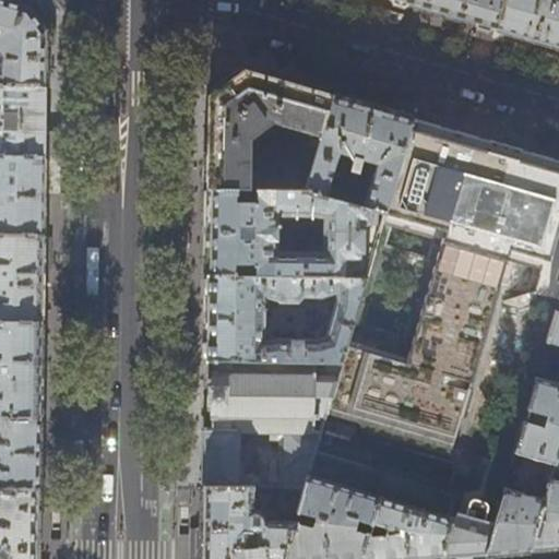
[(3,1),(0,0),(0,85),(45,86),(46,52),(46,32),(30,9),(3,1)]
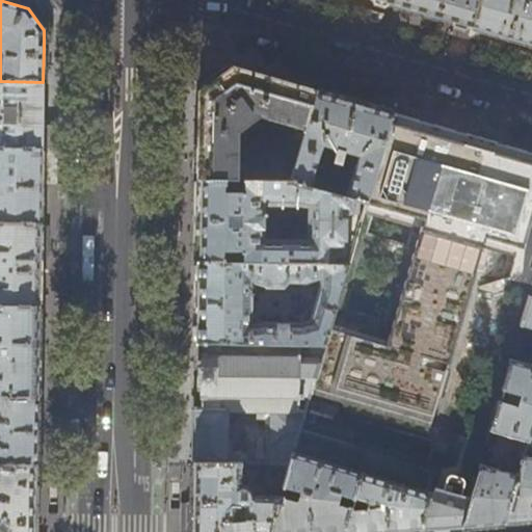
[(373,0),(419,14),(471,28),(478,0),(373,0)]
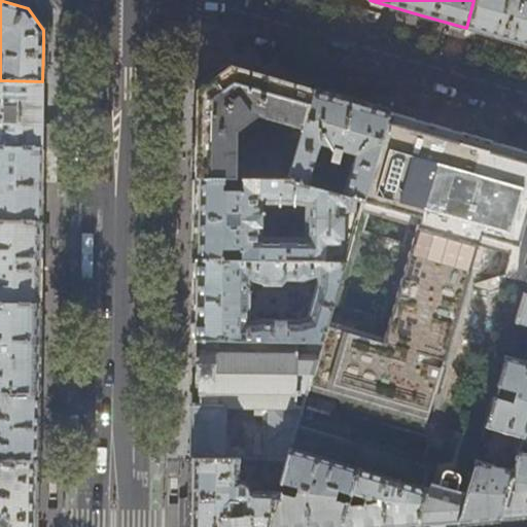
[(526,0),(473,0),(466,28),(501,38),(526,45),(526,0)]
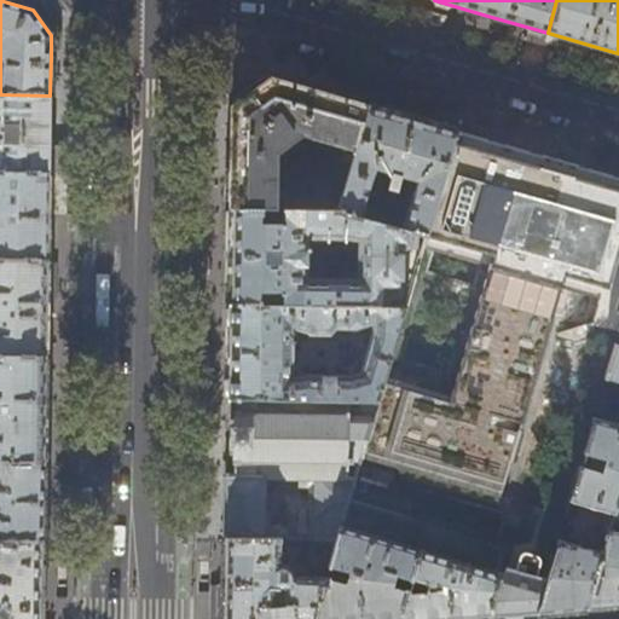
[(337,209),(369,106),(310,90),(270,79),(231,106),(230,150),(230,209),(337,209)]
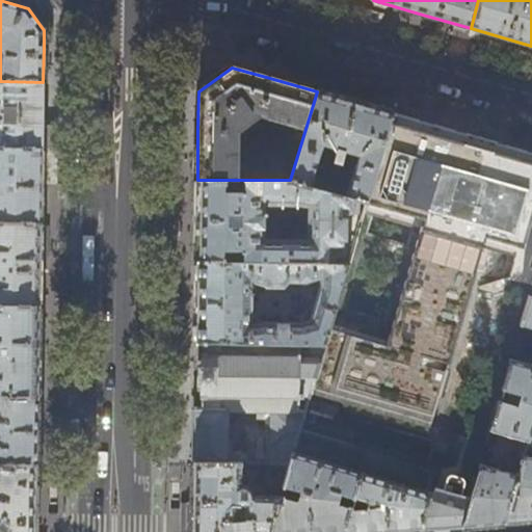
[(0,149),(42,150),(43,118),(43,89),(43,82),(0,81),(0,149)]
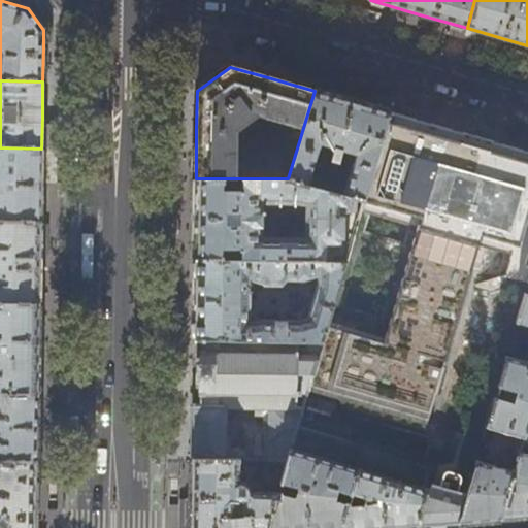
[(363,201),(389,112),(347,100),(315,91),(288,178),(363,201)]
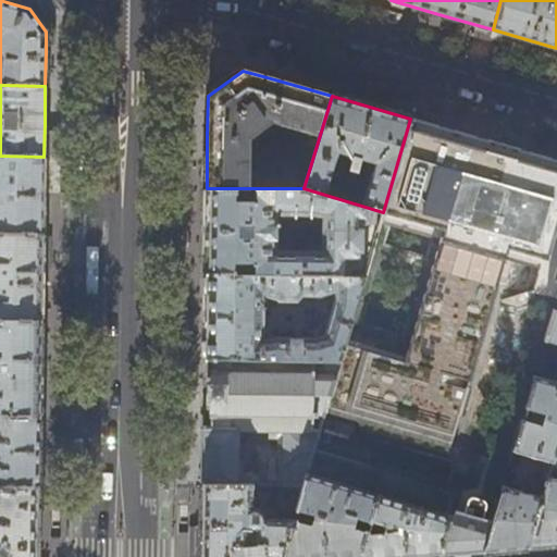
[(450,131),(410,119),(383,212),(380,222),(441,239),(405,361),(470,381),(506,259),(541,269),(533,293),(556,299),(556,160),(511,148),(450,131)]
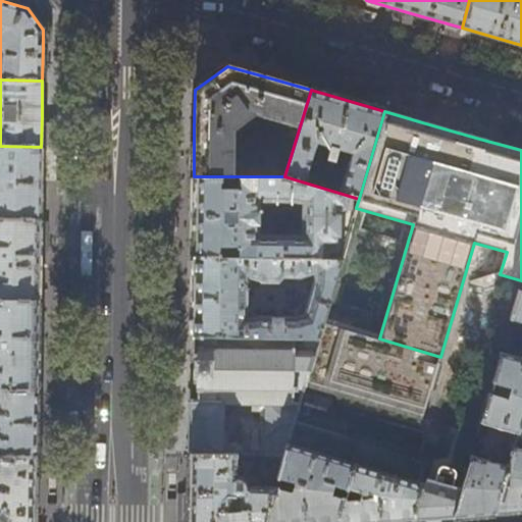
[(0,146),(0,218),(40,220),(41,188),(41,147),(0,146)]
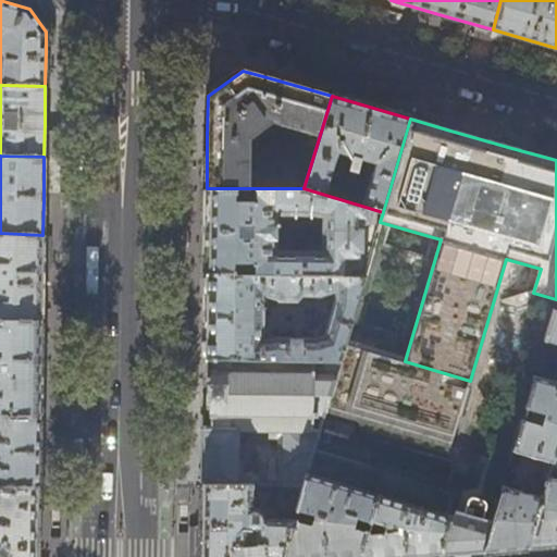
[(383,212),(304,188),(207,188),(206,231),(205,273),(345,275),(345,261),(353,261),(355,262),(356,261),(357,261),(358,260),(360,259),(360,257),(360,222),(380,223),(380,222),(383,212)]
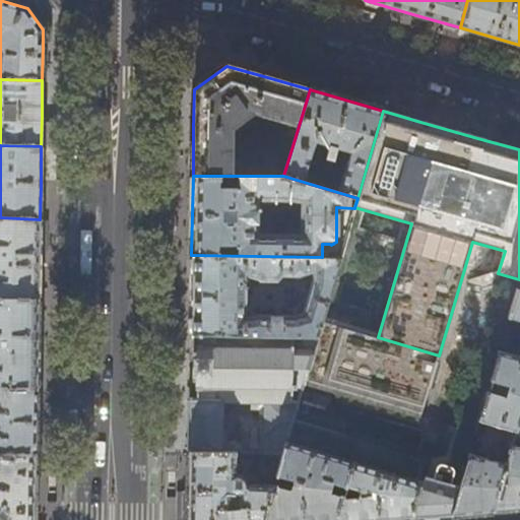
[(0,300),(39,301),(40,260),(40,219),(0,217),(0,300)]
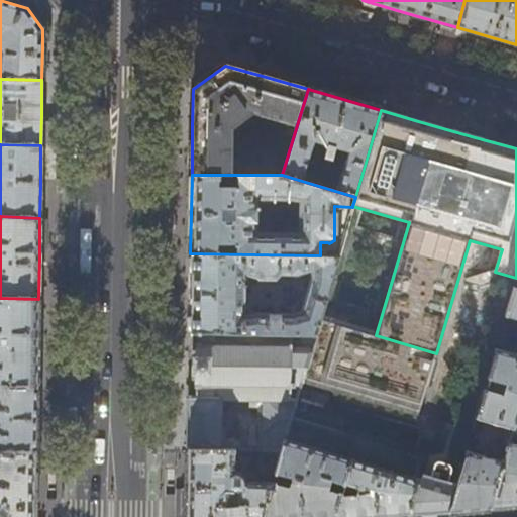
[(320,255),(190,253),(190,304),(189,333),(198,333),(316,335),(338,255),(320,255)]
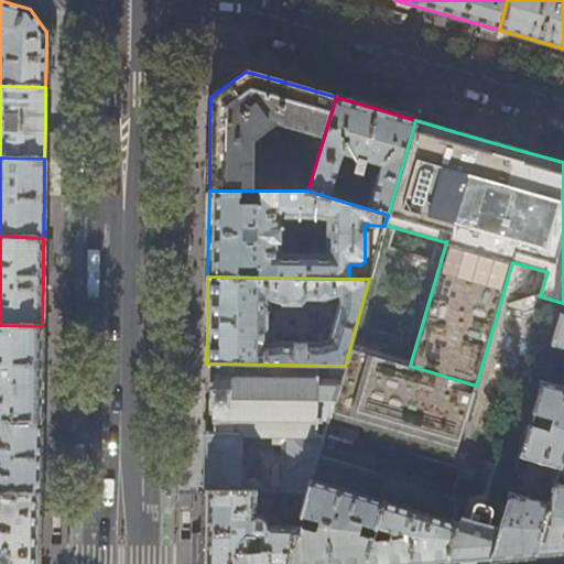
[(563,303),(552,347),(563,350),(563,303)]
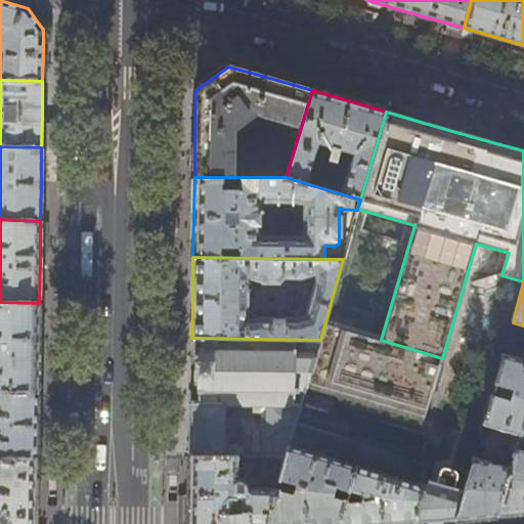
[(0,392),(38,393),(39,328),(39,303),(0,302),(0,392)]
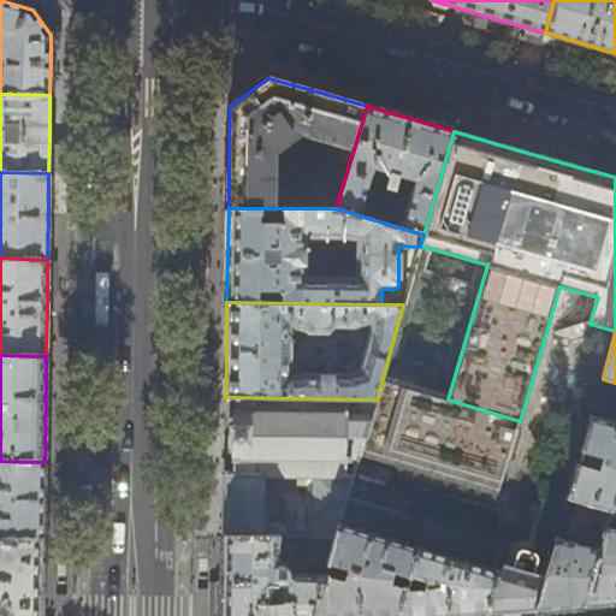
[(377,400),(236,397),(236,412),(234,412),(234,420),(231,420),(230,451),(234,451),(232,460),(235,460),(235,472),(224,473),(224,504),(223,535),(284,537),(285,527),(260,527),(261,477),(317,477),(315,537),(336,537),(339,523),(347,498),(353,477),(377,400)]
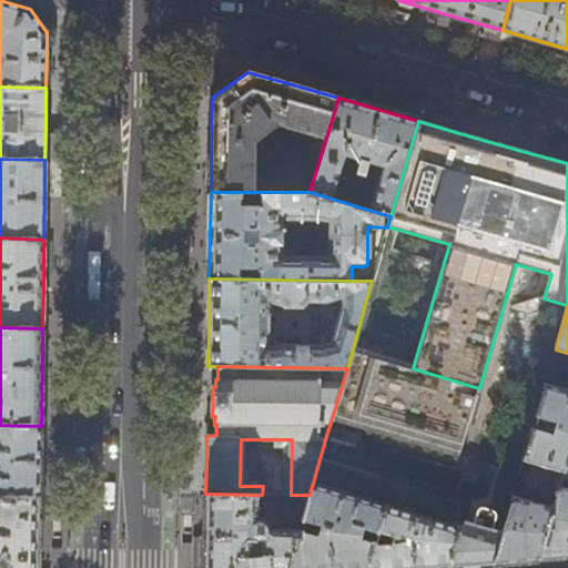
[(559,488),(567,458),(567,392),(545,385),(524,462),(556,470),(550,490),(539,487),(534,503),(513,496),(494,564),(515,561),(539,560),(559,488)]
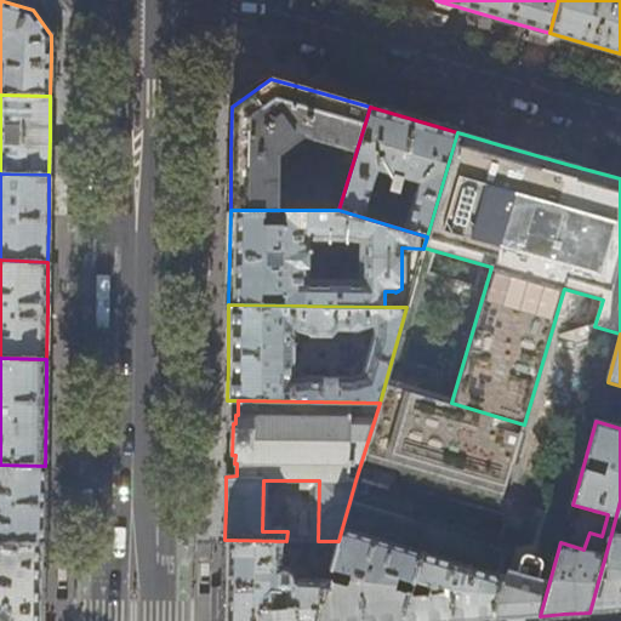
[(0,465),(0,543),(44,545),(44,503),(45,466),(0,465)]
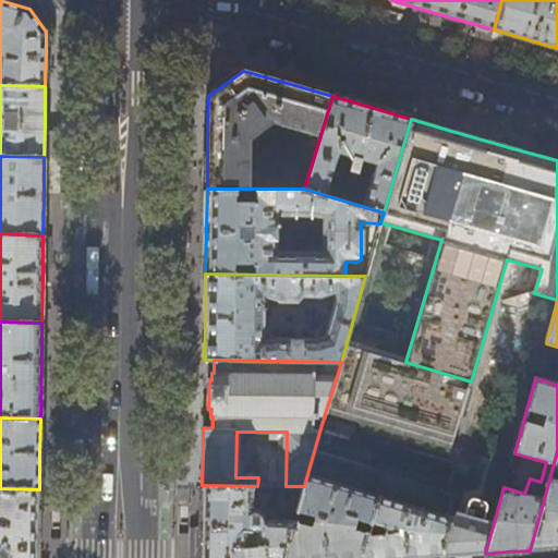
[(328,421),(324,433),(350,441),(354,428),(328,421)]
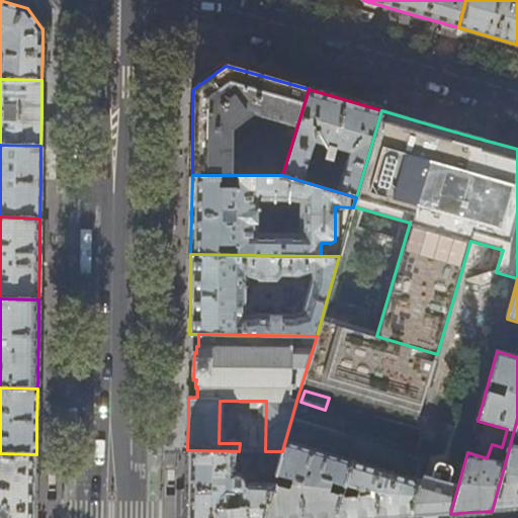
[(239,451),(187,450),(187,483),(186,517),(396,517),(411,517),(427,459),(417,456),(324,429),(320,442),(325,448),(345,454),(343,458),(285,440),(282,451),(265,451),(259,451),(258,470),(241,470),(241,475),(238,473),(235,472),(233,472),(233,466),(246,465),(246,451),(239,451)]
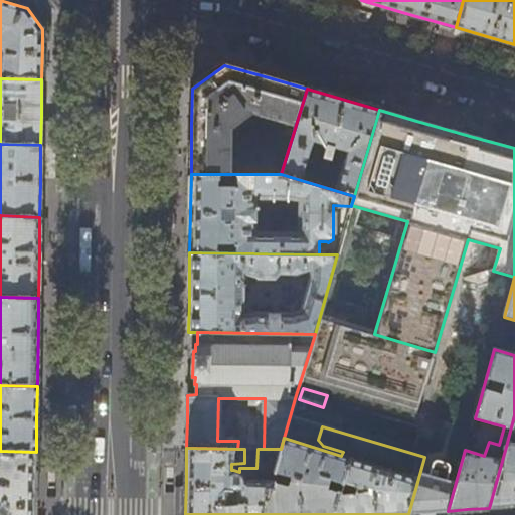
[(424,457),(408,514),(428,512),(448,511),(465,450),(470,435),(441,428),(438,440),(420,435),(414,454),(424,457)]
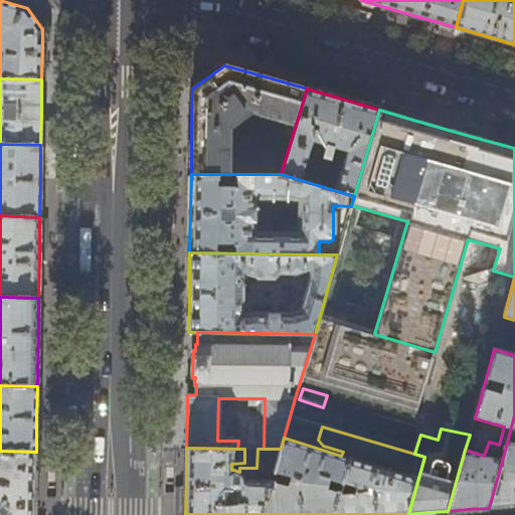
[(514,445),(507,443),(489,508),(514,505),(514,445)]
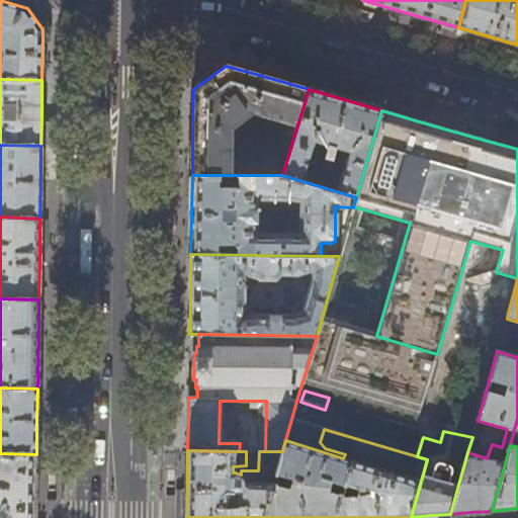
[(34,517),(35,500),(36,454),(0,453),(0,517),(34,517)]
